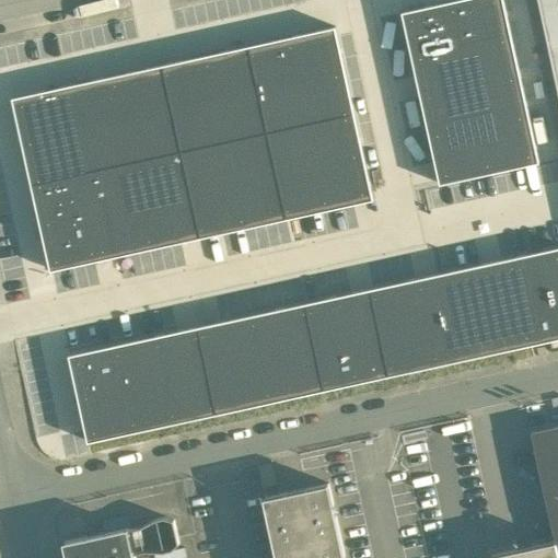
[(500,0),(465,0),(400,14),(438,186),(536,164),(535,155),(500,0)]
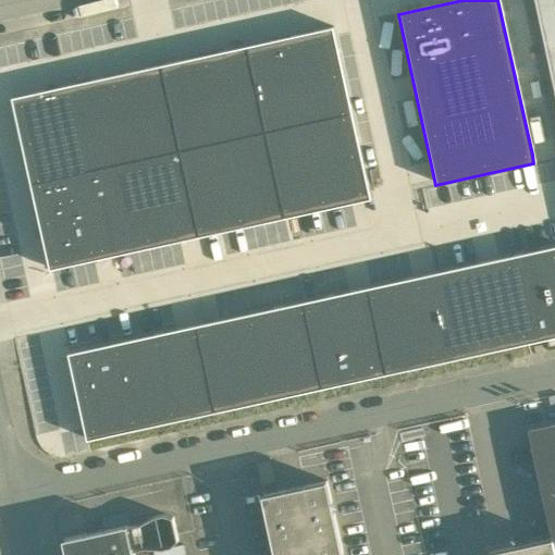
[(554,0),(532,0),(554,102),(554,0)]
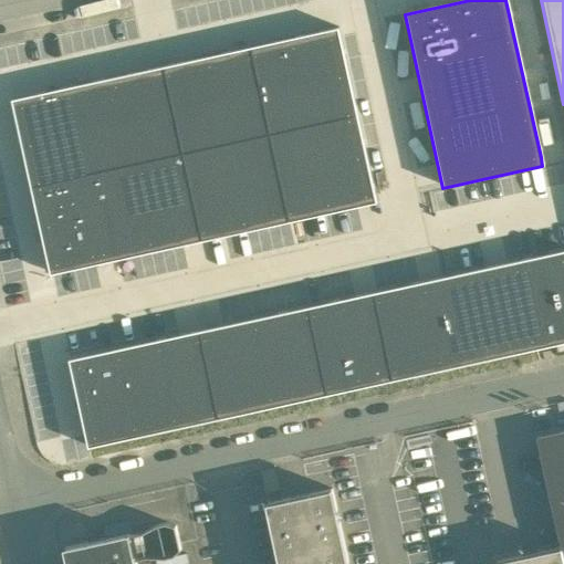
[(336,30),(250,49),(269,135),(355,116),(336,30)]
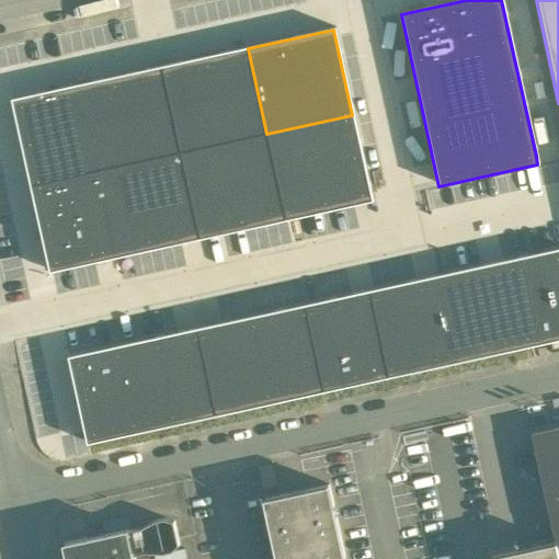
[(248,48),(161,67),(180,152),(266,134),(248,48)]
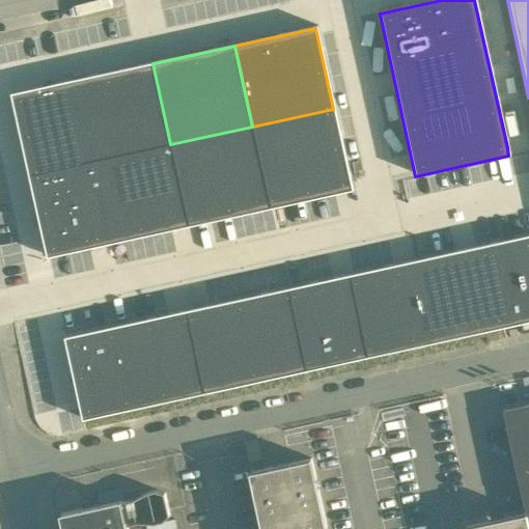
[(152,63),(91,77),(109,158),(170,144),(152,63)]
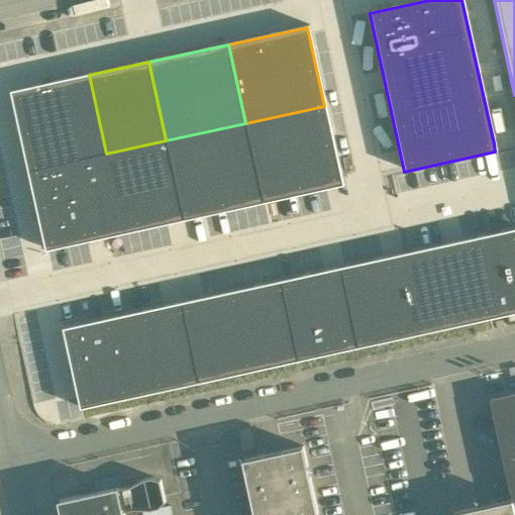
[(89,75),(10,93),(27,172),(106,153),(89,75)]
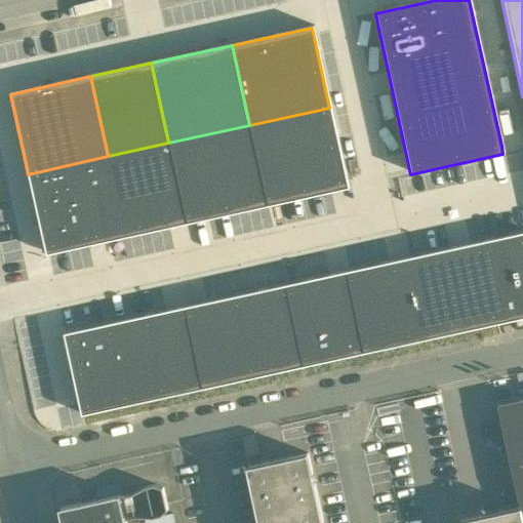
[(329,108),(249,125),(267,206),(348,188),(329,108)]
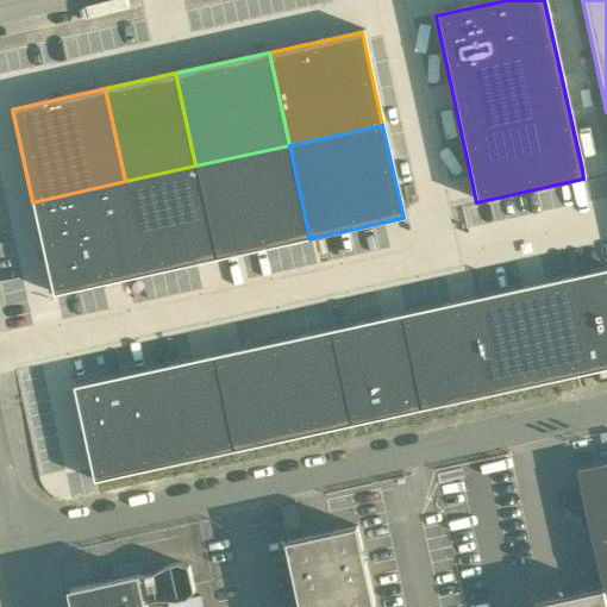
[(289,145),(195,166),(217,260),(310,239),(289,145)]
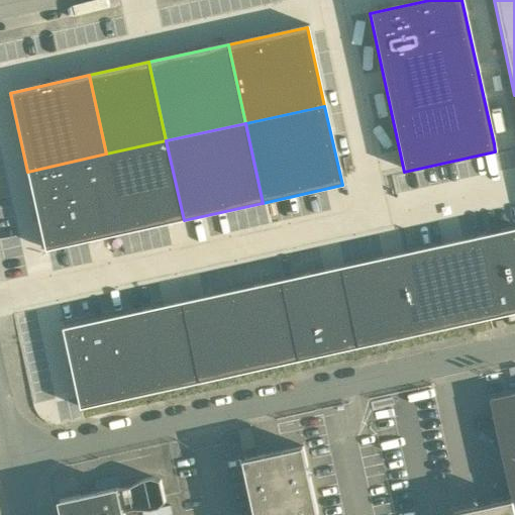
[(166,140),(106,153),(124,233),(184,220),(166,140)]
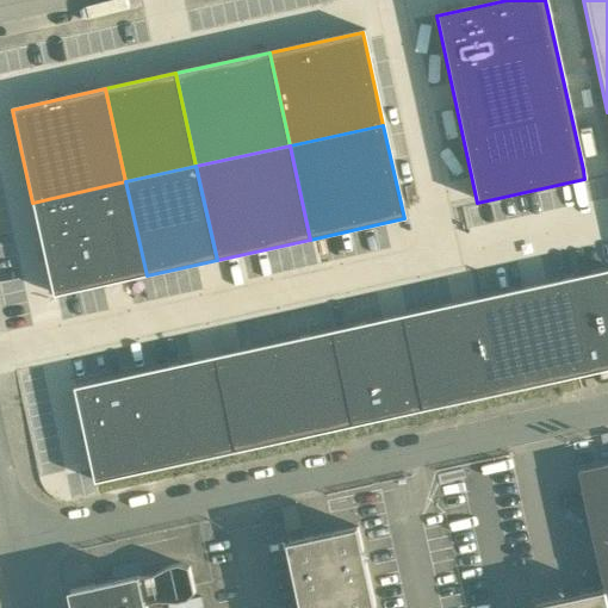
[(125,181),(32,203),(54,296),(147,275),(125,181)]
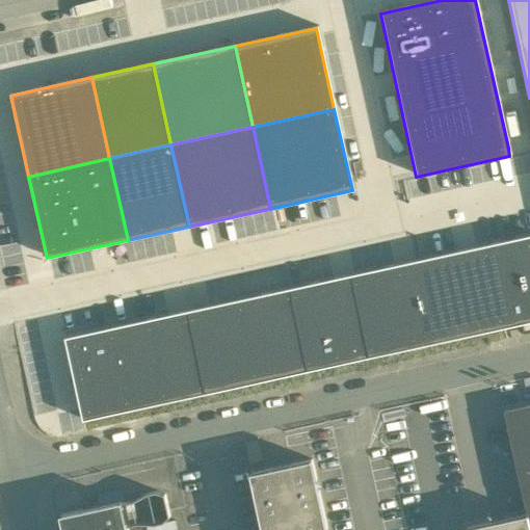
[(529,236),(349,275),(368,358),(529,321),(529,236)]
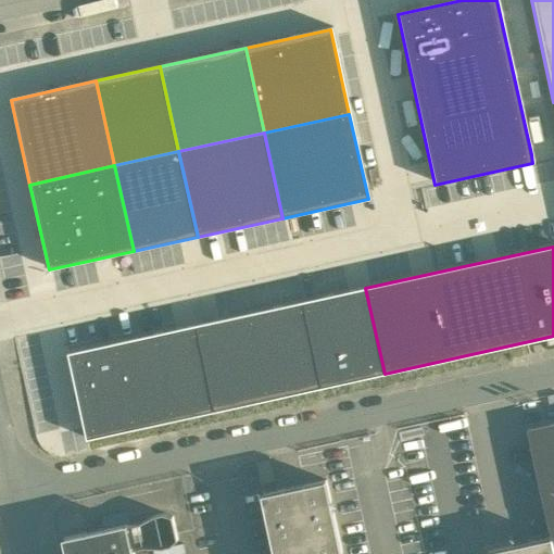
[(365,288),(301,302),(320,388),(385,374),(365,288)]
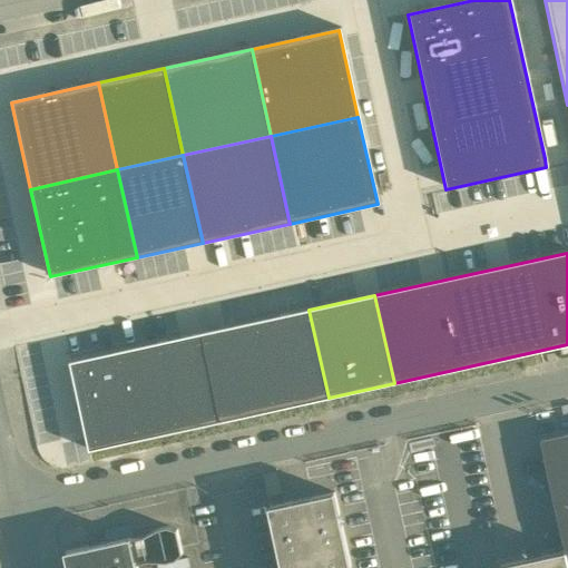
[(309,310),(199,334),(218,422),(329,398),(309,310)]
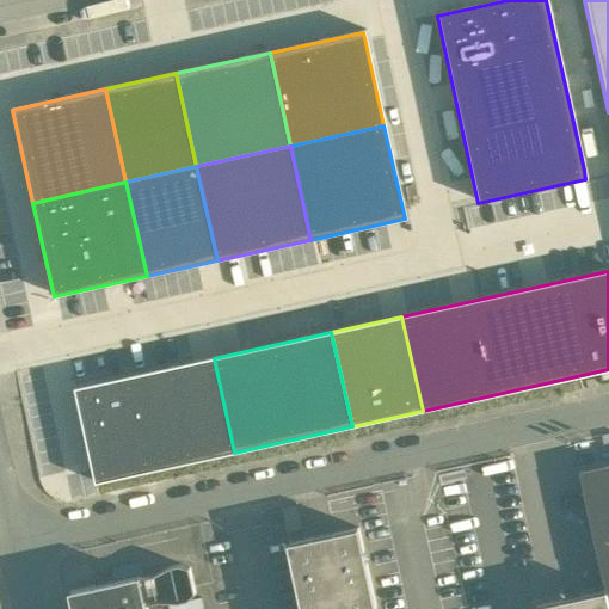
[(214,358),(74,389),(94,483),(234,453),(214,358)]
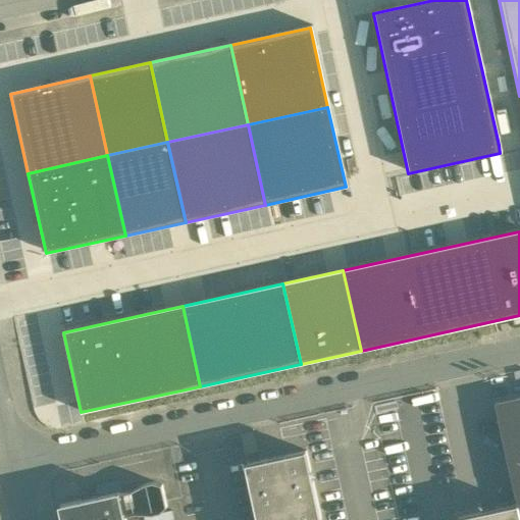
[(519,519),(519,397),(492,404),(515,505),(456,518),(456,519),(319,519),(305,452),(244,465),(256,519),(519,519)]
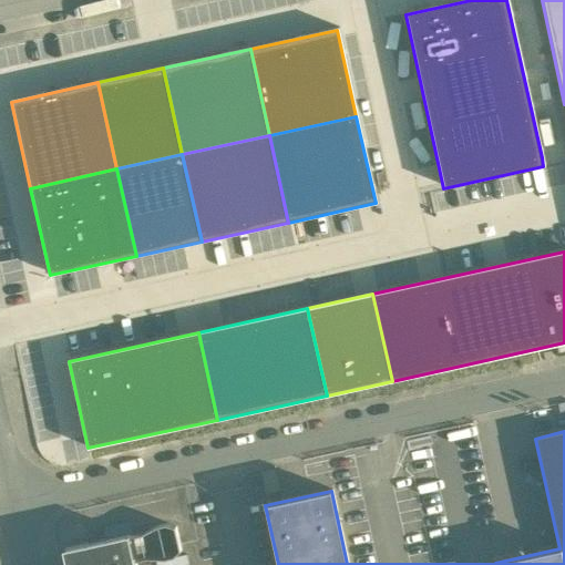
[(134,564),(134,562),(145,560),(163,561),(172,558),(178,552),(174,527),(164,525),(155,527),(140,535),(129,537),(129,535),(63,550),(67,564),(134,564)]
